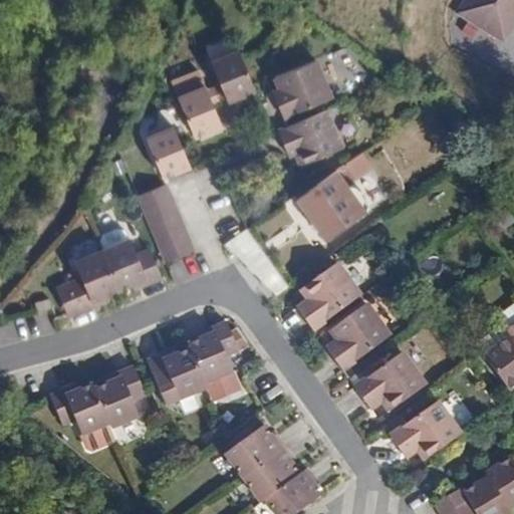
[(513,0),(464,0),(458,12),(465,16),(478,24),(503,40),(513,21),(513,0)]
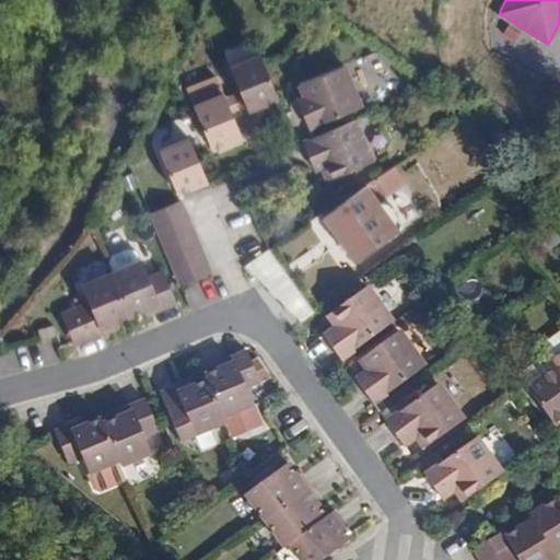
[(511,42),(521,26),(506,18),(498,33),(511,42)]
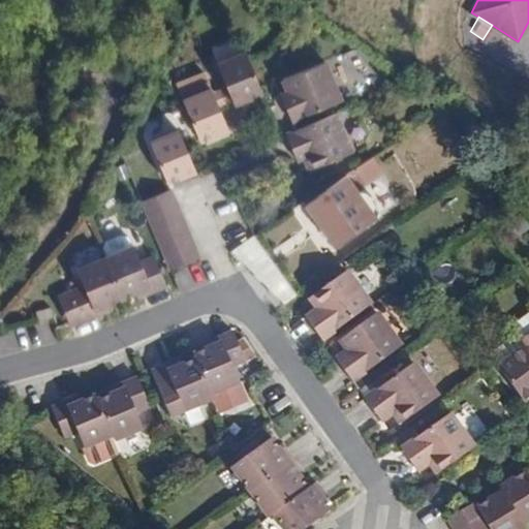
[(261,93),(247,57),(244,52),(217,62),(226,85),(235,104),(261,93)]
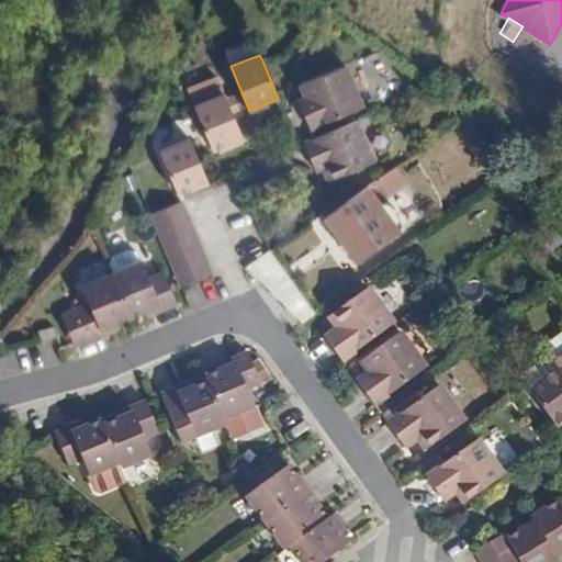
[(296,100),(301,112),(308,128),(361,105),(346,65),(299,85),(303,97),(296,100)]
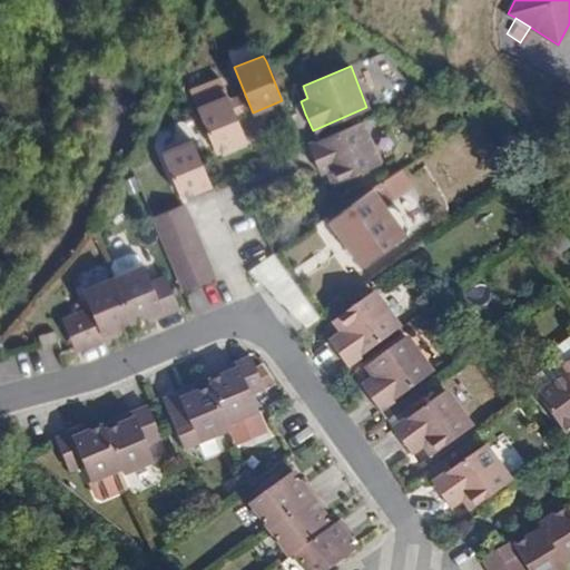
[(192,91),(197,107),(225,95),(218,79),(192,91)]
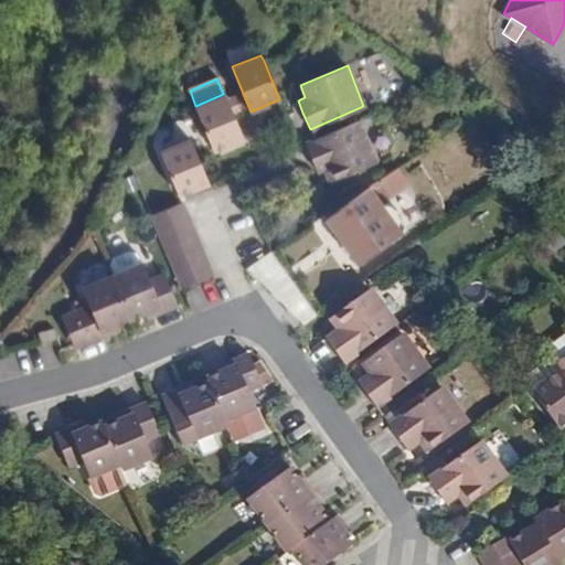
[(251,112),(242,91),(233,95),(242,115),(251,112)]
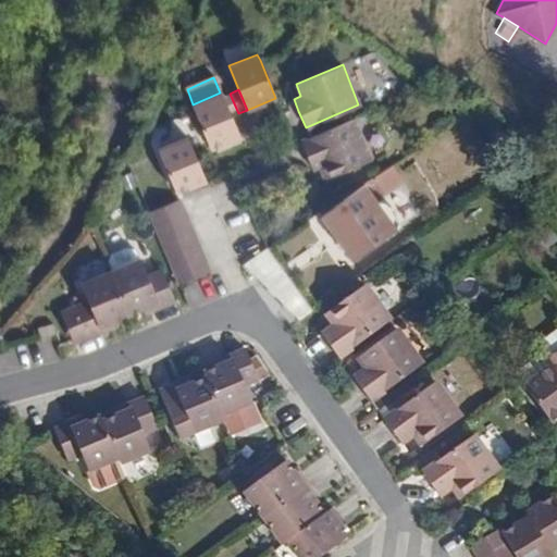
[(193,104),(210,148),(238,136),(231,116),(222,97),(220,93),(193,104)]
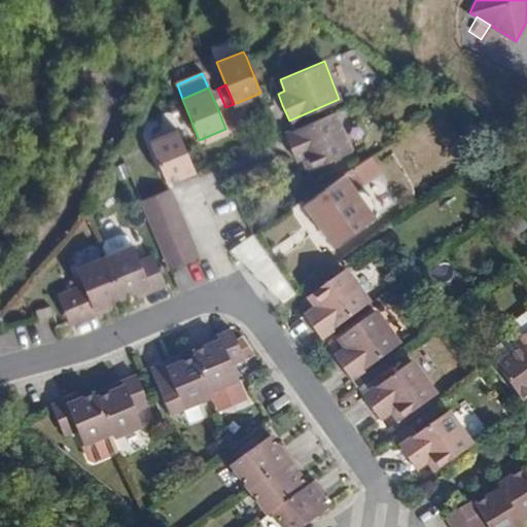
[(225,107),(217,89),(210,92),(218,110),(225,107)]
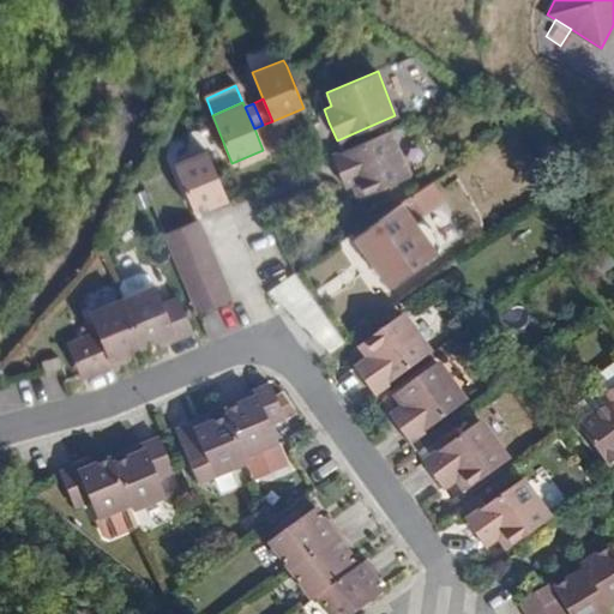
[(408,175),(390,132),(341,151),(330,156),(337,174),(342,186),(351,184),(357,197),(408,175)]
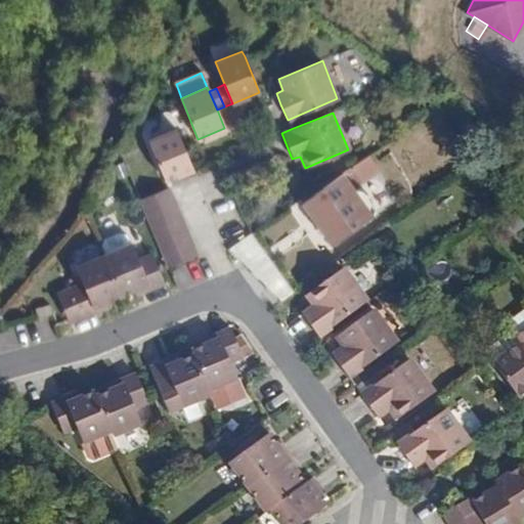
[(192,170),(183,145),(176,129),(150,139),(166,181),(192,170)]
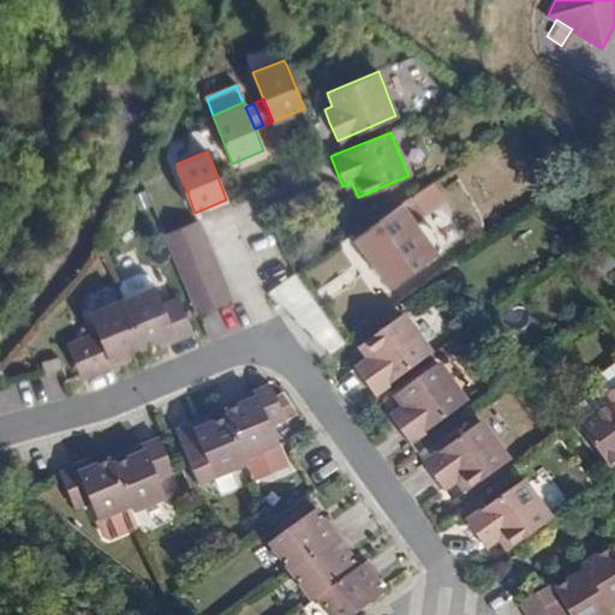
[(439,185),(406,206),(418,225),(451,203),(439,185)]
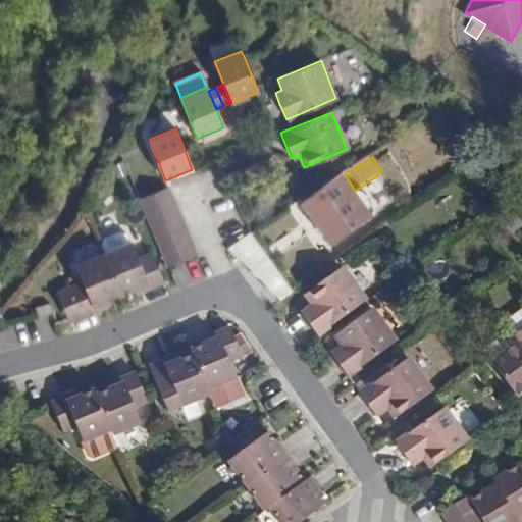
[(355,191),(345,174),(302,202),(329,245),(371,217),(373,214),(373,210),(373,206),(372,202),(370,199),(368,197),(365,194),(360,193),(356,192),(355,191)]
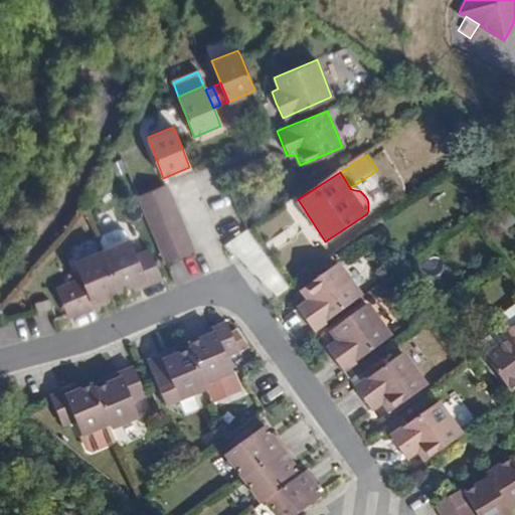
[(165,185),(138,196),(144,210),(171,199),(165,185)]
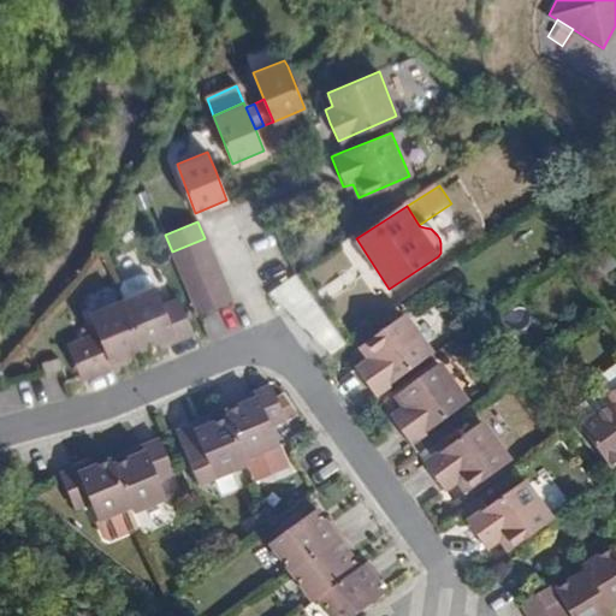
[(205,238),(172,252),(178,266),(212,253),(205,238)]
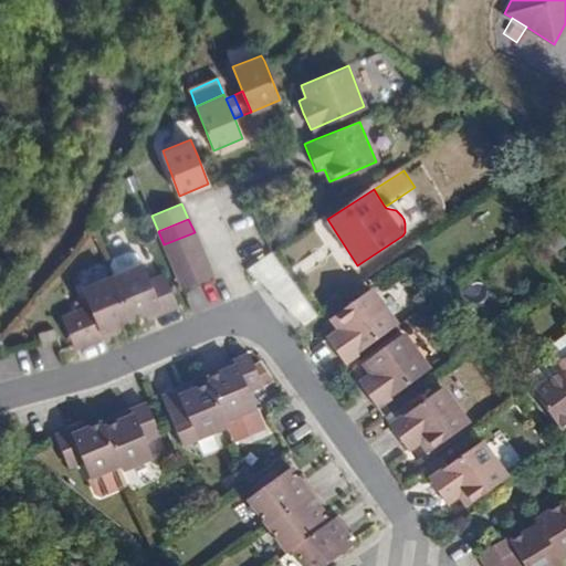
[(565,243),(565,240),(555,227),(545,234),(557,250),(565,243)]
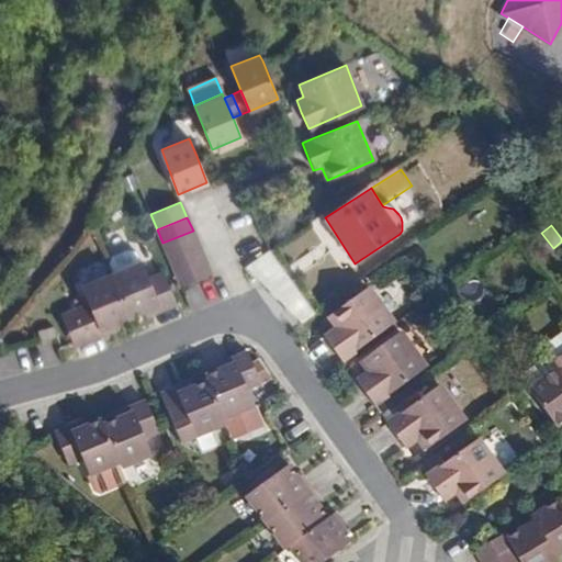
[(168,258),(199,246),(193,231),(163,243),(168,258)]
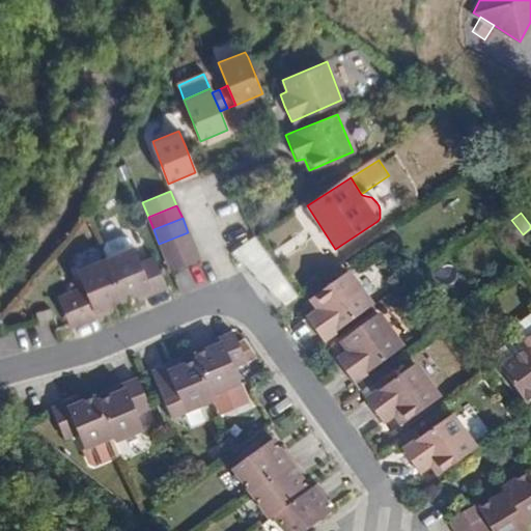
[(164,257),(193,245),(188,232),(159,244),(164,257)]
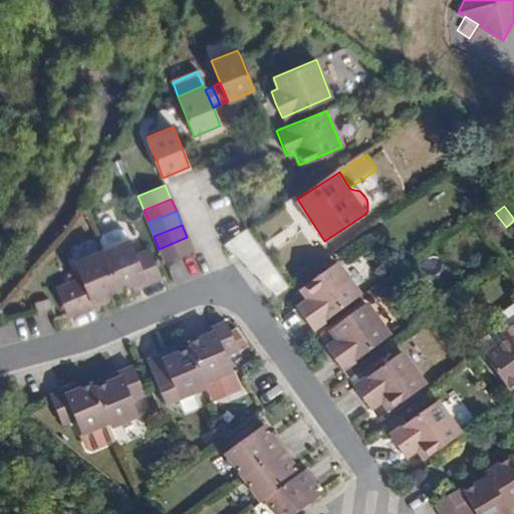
[(97,241),(100,249),(129,238),(124,228),(116,227),(101,233),(97,241)]
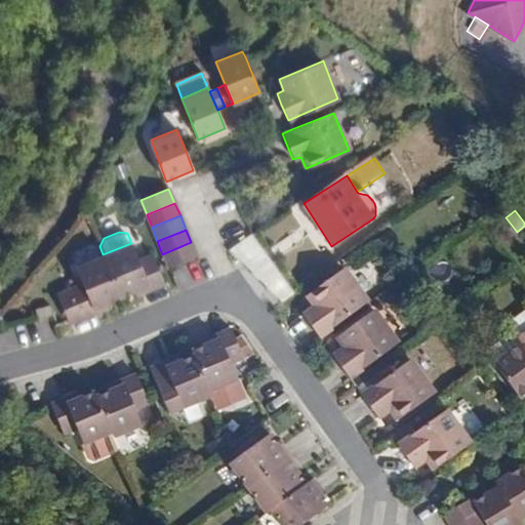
[(294,291),(251,233),(230,248),(282,300),(294,291)]
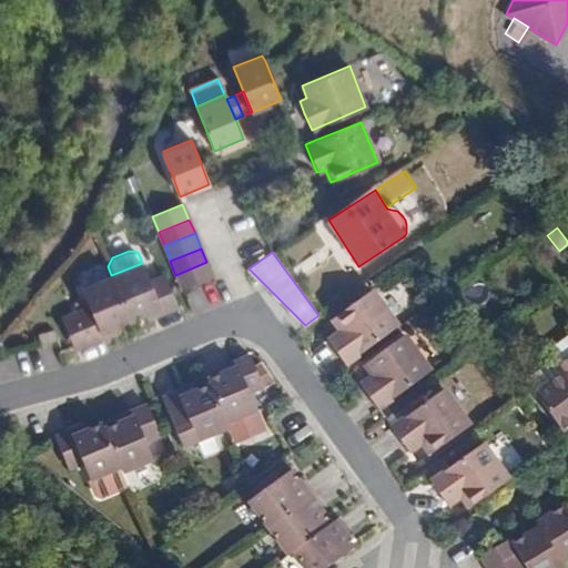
[(175,275),(182,290),(212,276),(206,262),(175,275)]
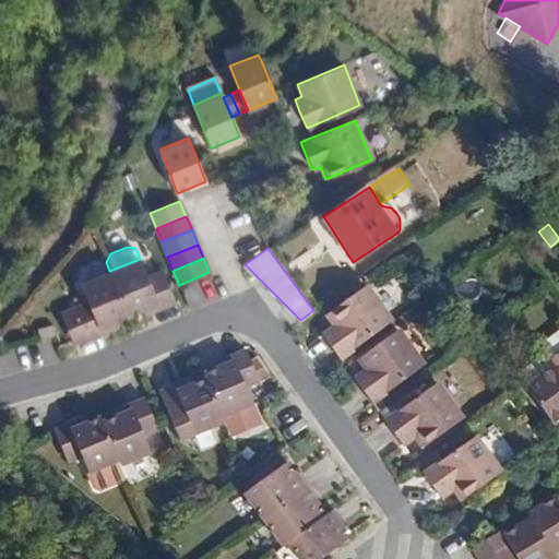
[(140,259),(109,271),(128,314),(144,308),(157,302),(159,308),(175,301),(169,288),(162,270),(147,274),(141,259),(140,259)]
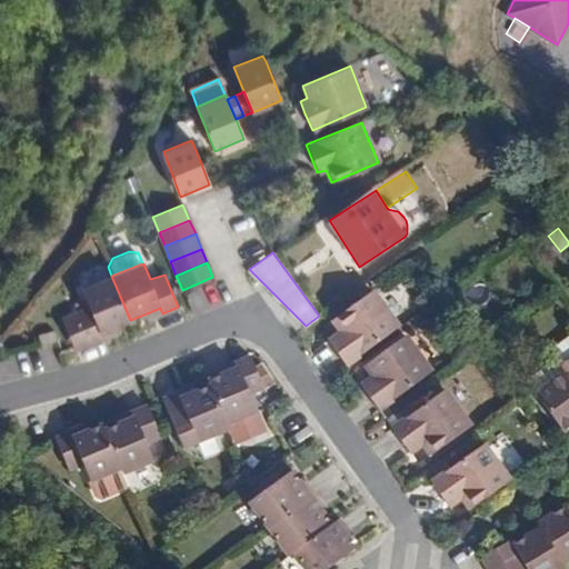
[(62,318),(69,337),(75,349),(102,338),(101,332),(118,326),(130,320),(111,276),(82,289),(90,307),(62,318)]
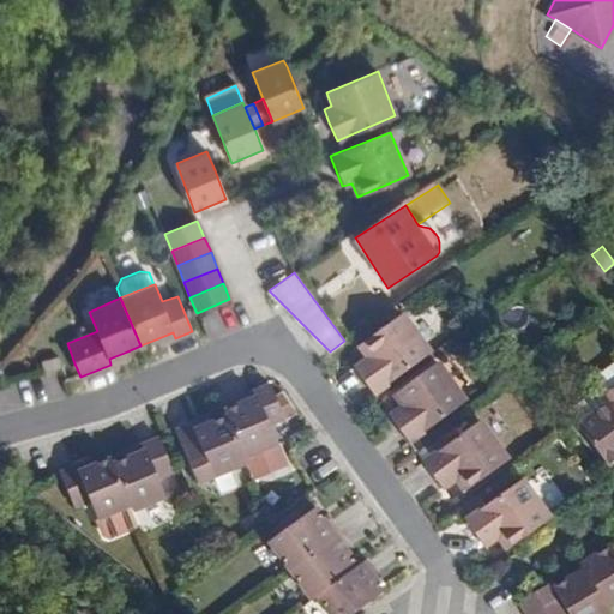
[(374,368),(360,379),(372,396),(432,353),(403,314),(359,347),(367,359),(374,368)]
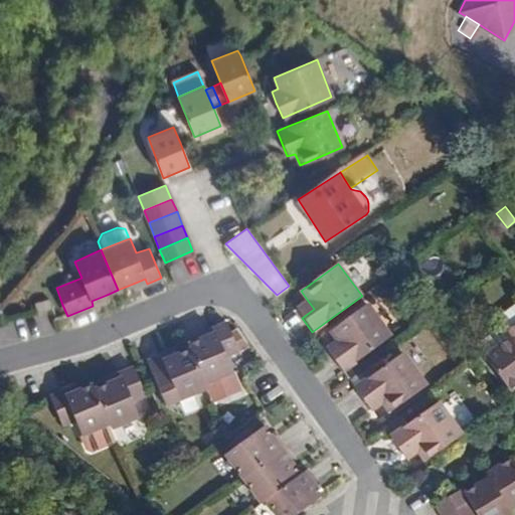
[(145,279),(133,284),(135,289),(147,284),(145,279)]
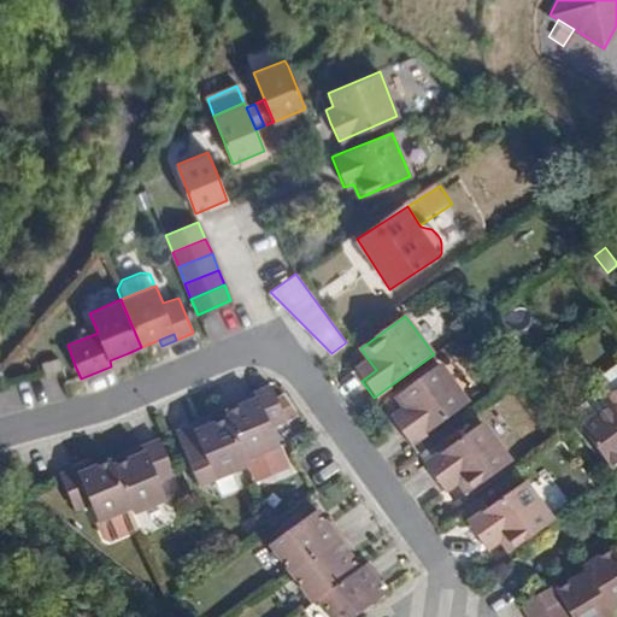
[(110,360),(111,366),(130,359),(128,353),(110,360)]
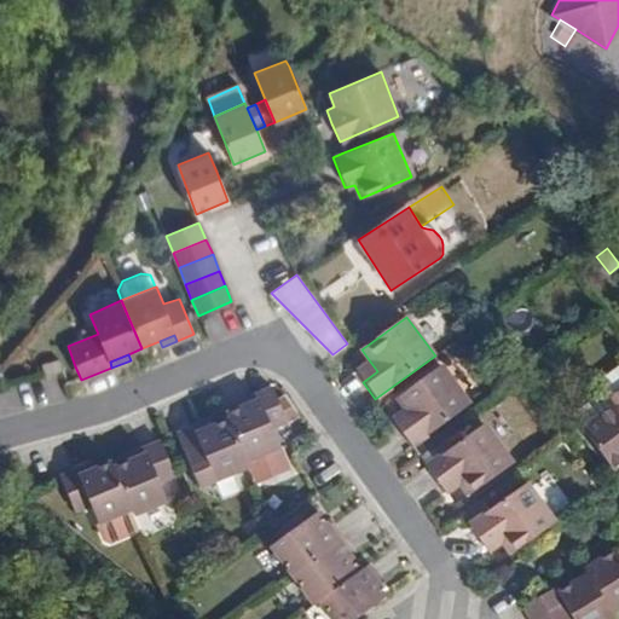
[(370,362),(356,372),(363,382),(377,371),(370,362)]
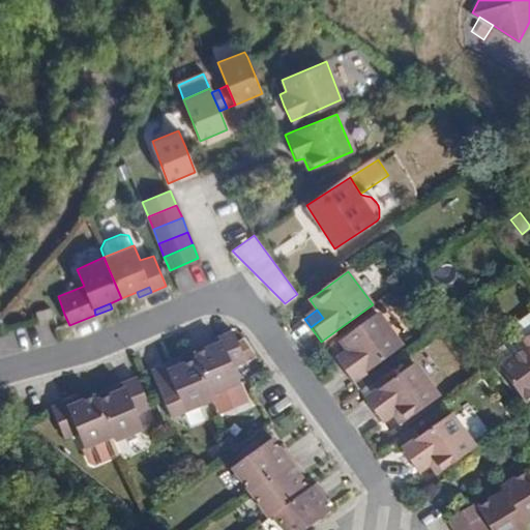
[(529,335),(529,311),(507,328),(514,339),(519,345),(529,335)]
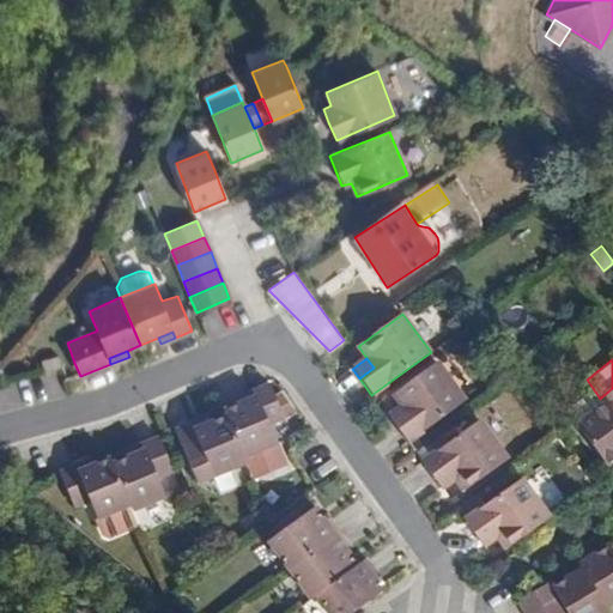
[(408,417),(394,428),(407,444),(467,401),(438,363),(394,395),(402,407),(408,417)]
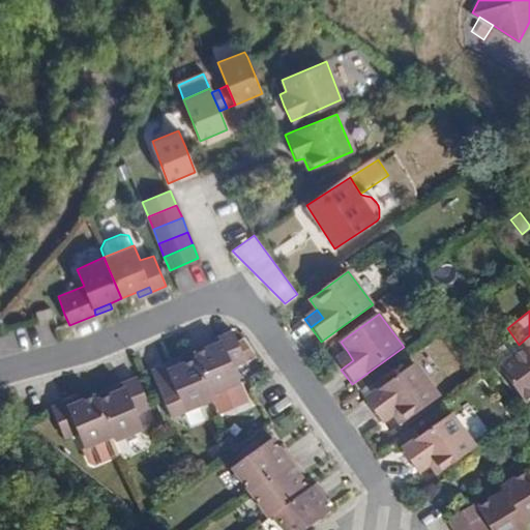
[(237,344),(233,334),(218,340),(221,345),(206,351),(194,356),(196,360),(209,394),(238,383),(231,366),(243,361),(255,355),(244,341),(237,344)]
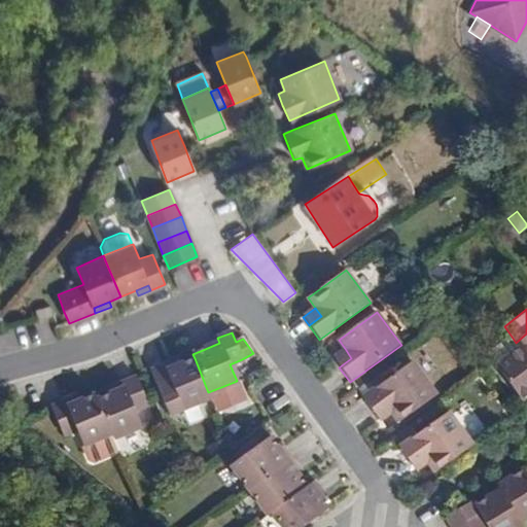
[(526,357),(526,334),(516,343),(526,357)]
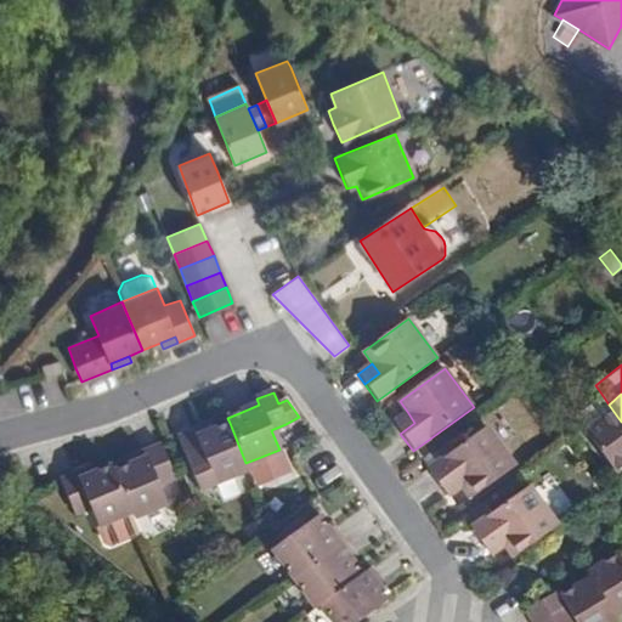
[(621,467),(621,422),(609,405),(604,397),(577,417),(616,471),(621,467)]
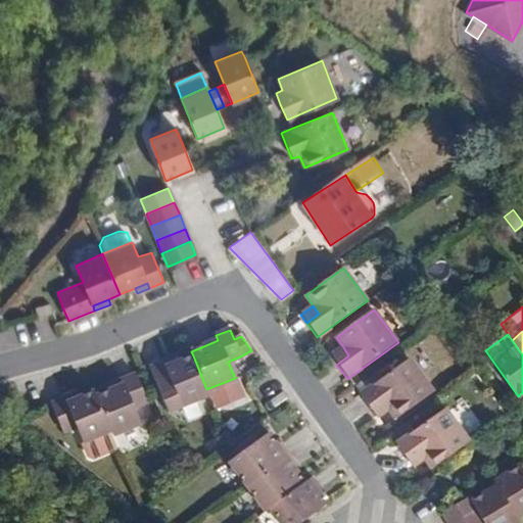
[(218,340),(216,335),(200,341),(203,346),(218,340)]
